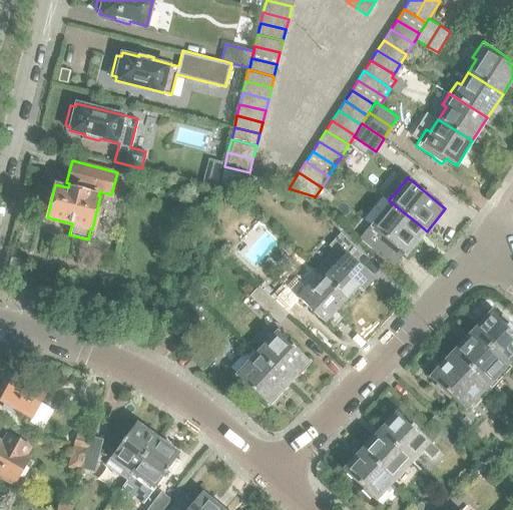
[(405,251),(424,228),(389,200),(370,223),(370,225),(407,256),(408,255),(405,251)]
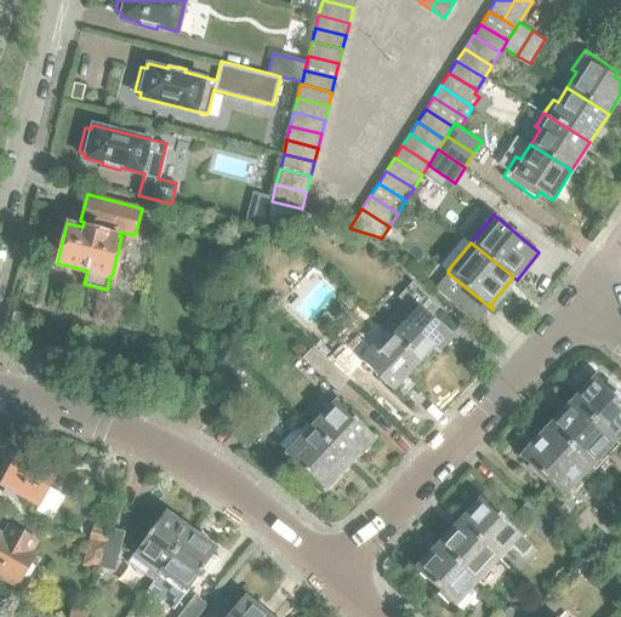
[(391,333),(420,360),(433,346),(438,350),(451,336),(429,315),(438,304),(411,279),(397,295),(412,309),(391,333)]
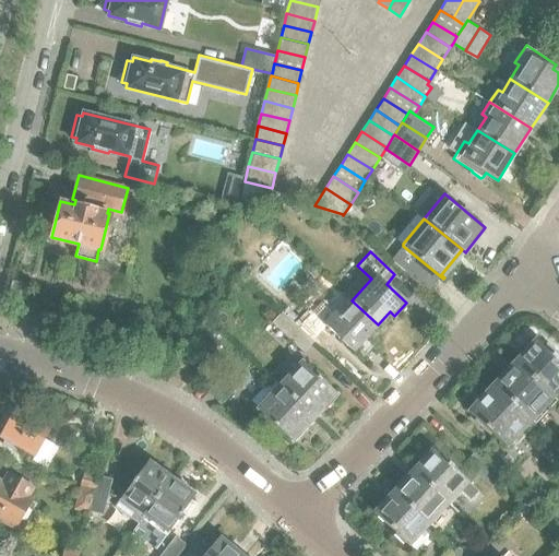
[(378,324),(352,300),(342,291),(331,304),(337,310),(324,323),(354,351),(356,349),(364,355),(373,344),(366,338),(378,324)]
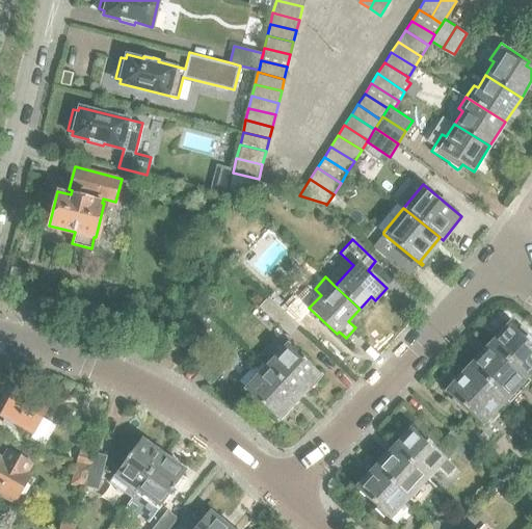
[(268,295),(293,319),(298,314),(273,290),(268,295)]
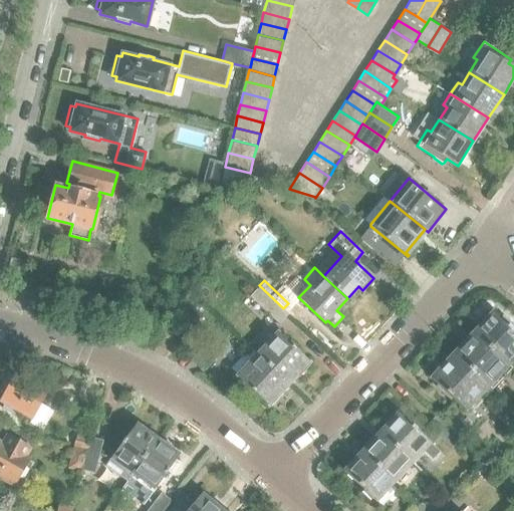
[(289,313),(283,308),(259,285),(250,295),(279,323),(289,313)]
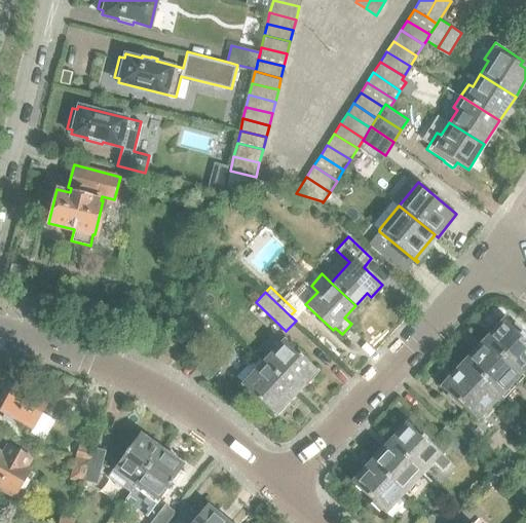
[(485,340),(485,341),(520,373),(525,367),(525,337),(520,332),(504,318),(503,319),(504,320),(498,326),(497,325),(484,339),(485,340)]
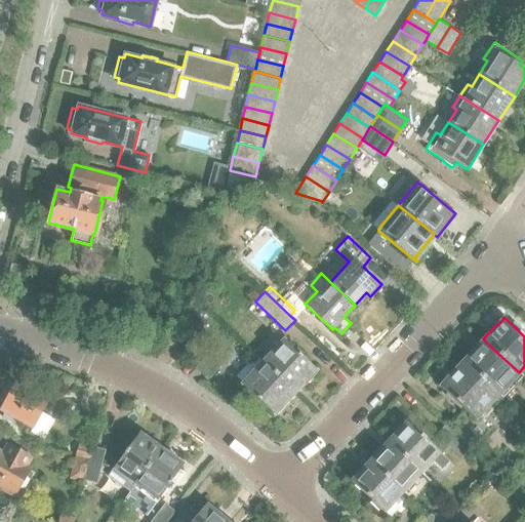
[(194,353),(204,342),(196,333),(185,345),(194,353)]
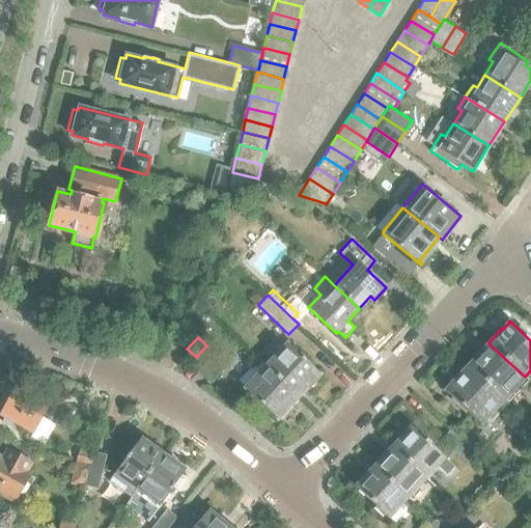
[(267,364),(299,395),(320,373),(287,341),(284,345),(285,346),(278,355),(276,354),(267,364)]
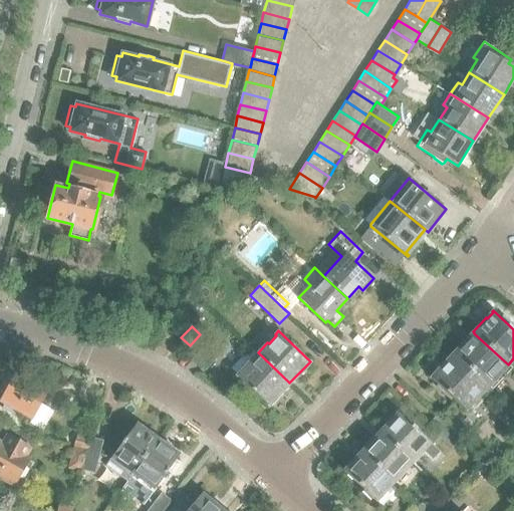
[(455,353),(460,358),(489,386),(499,374),(504,377),(512,368),(474,333),(474,332),(468,339),(467,337),(453,352),(455,353)]
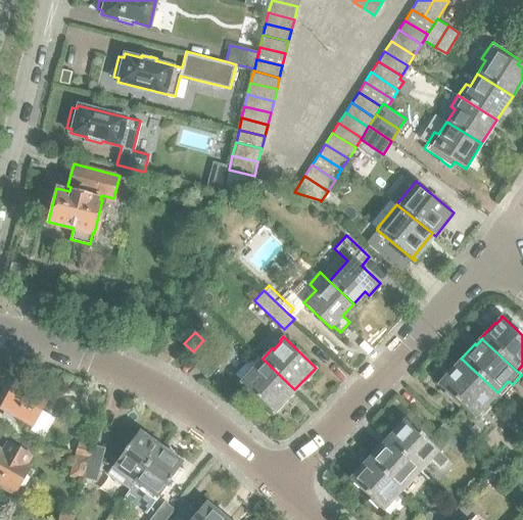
[(273,412),(294,389),(263,359),(254,351),(234,373),(242,380),(240,381),(273,412)]
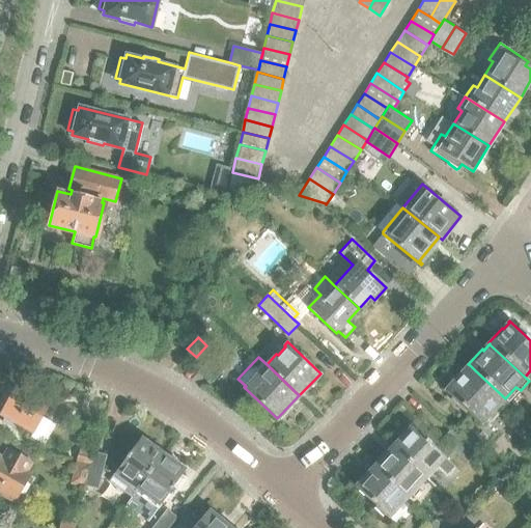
[(509,401),(475,370),(470,365),(464,371),(462,370),(444,389),(458,403),(457,405),(466,413),(467,411),(481,424),(483,421),(484,422),(496,410),(499,413),(509,401)]
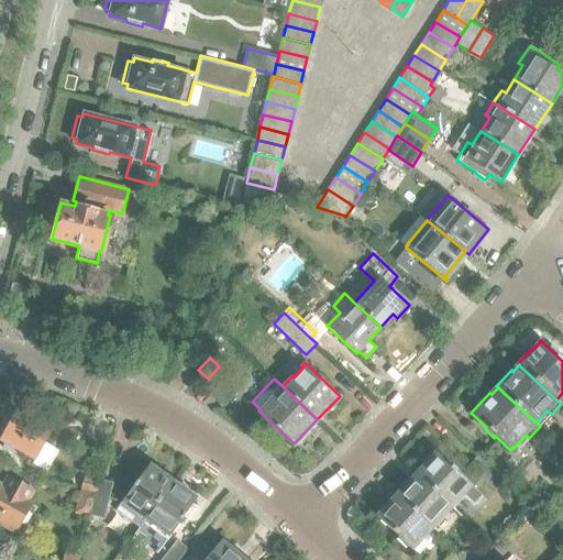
[(45,440),(52,428),(18,408),(1,438),(4,440),(2,445),(12,451),(15,446),(35,458),(45,440)]
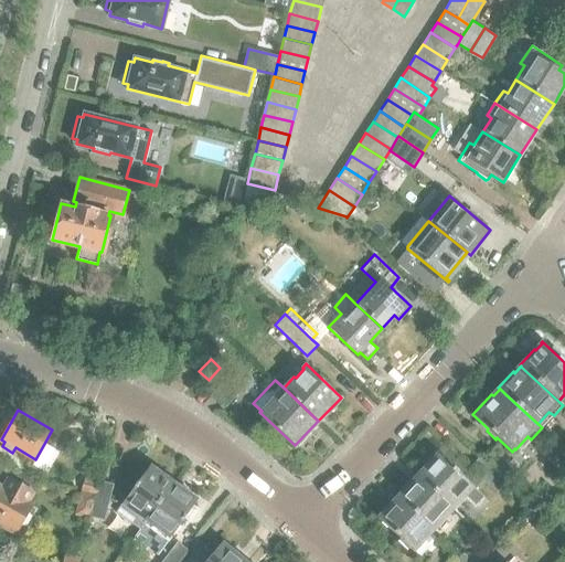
[(417,474),(452,508),(461,516),(478,499),(469,491),(473,486),(437,453),(436,453),(437,454),(432,460),(428,458),(417,470),(419,472),(417,474)]
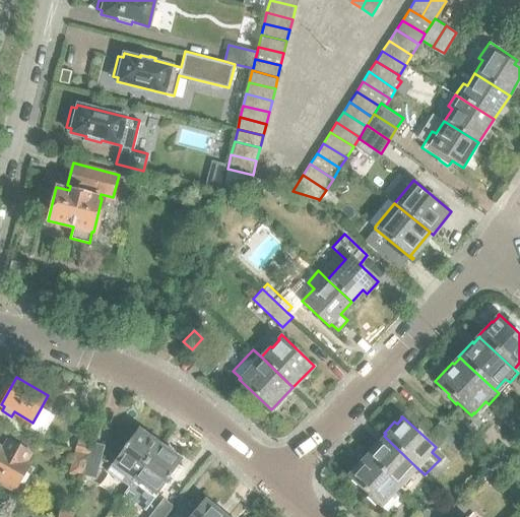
[(134,475),(157,442),(150,437),(150,438),(148,437),(149,436),(138,429),(138,430),(136,428),(113,459),(114,460),(117,456),(128,464),(125,468),(129,471),(134,475)]
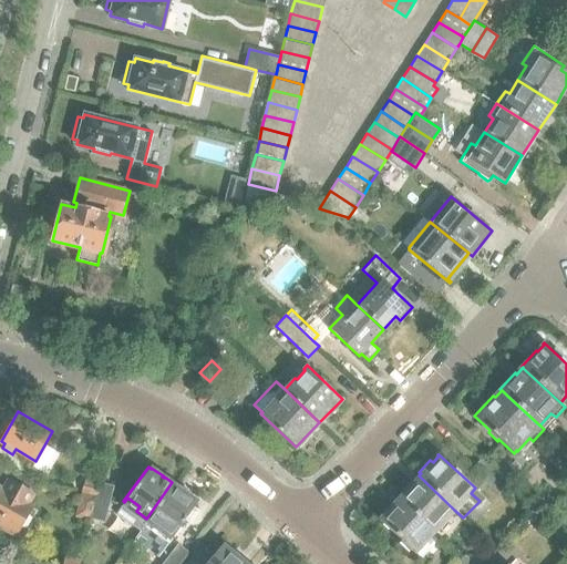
[(454,510),(419,475),(412,482),(410,481),(399,493),(401,494),(400,495),(435,531),(446,519),(450,522),(453,519),(450,514),(454,510)]
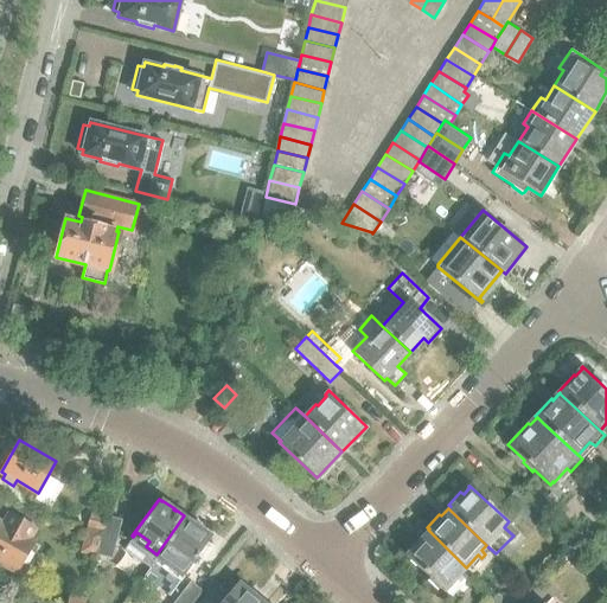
[(34,540),(36,539),(30,537),(36,526),(10,511),(4,521),(0,519),(0,560),(18,571),(19,570),(24,572),(40,544),(34,540)]
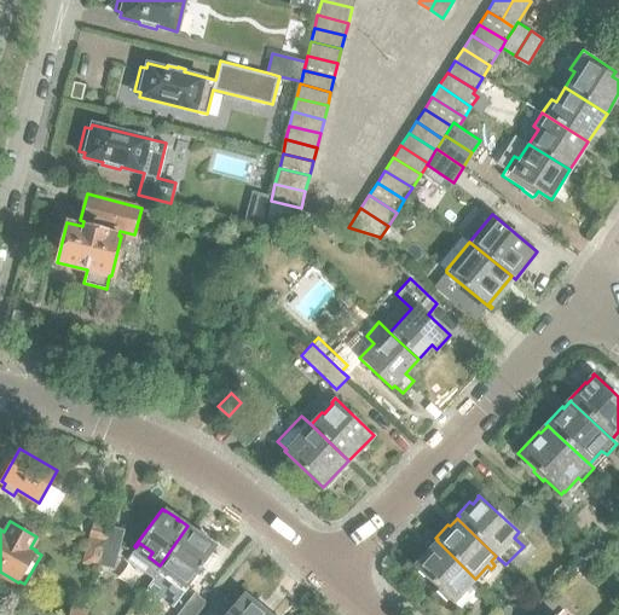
[(113,566),(123,526),(109,522),(98,562),(113,566)]
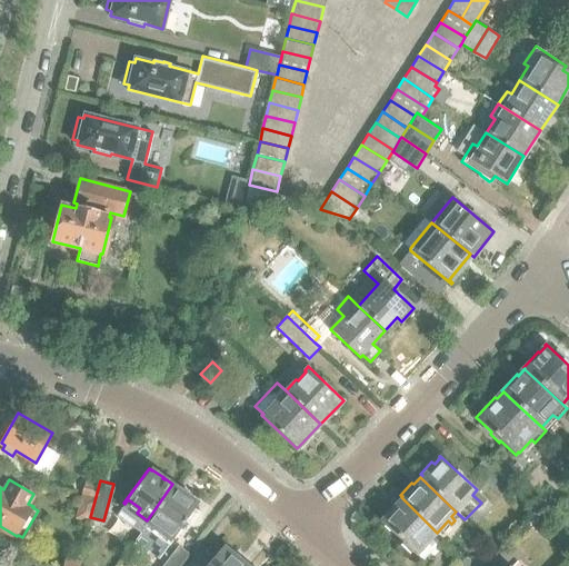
[(95,496),(98,485),(82,482),(80,493),(95,496)]
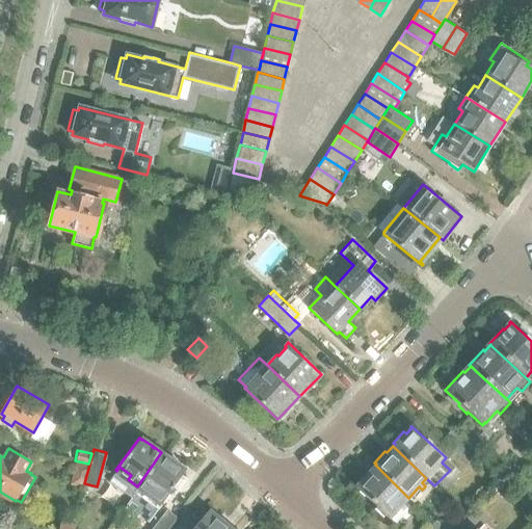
[(161,452),(137,486),(132,492),(127,500),(137,507),(144,497),(158,507),(174,486),(177,488),(184,478),(181,476),(185,471),(183,470),(184,469),(161,452)]
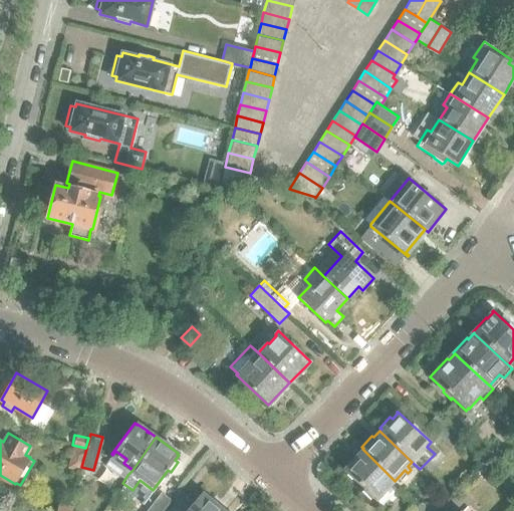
[(395,481),(362,449),(355,456),(354,455),(343,466),(345,467),(343,470),(363,489),(361,490),(370,498),(372,497),(375,500),(386,490),(390,493),(393,489),(390,485),(395,481)]
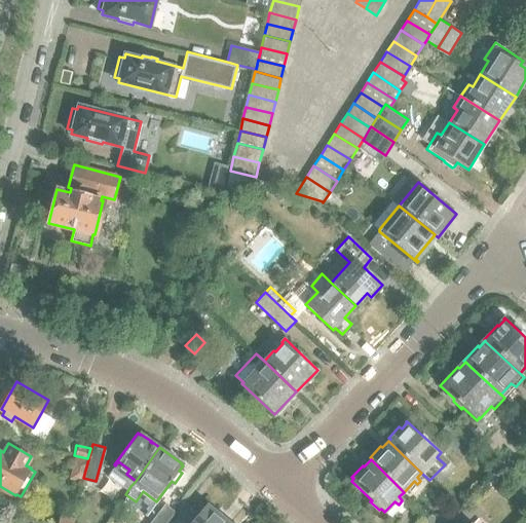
[(520,480),(511,472),(504,480),(514,488),(520,480)]
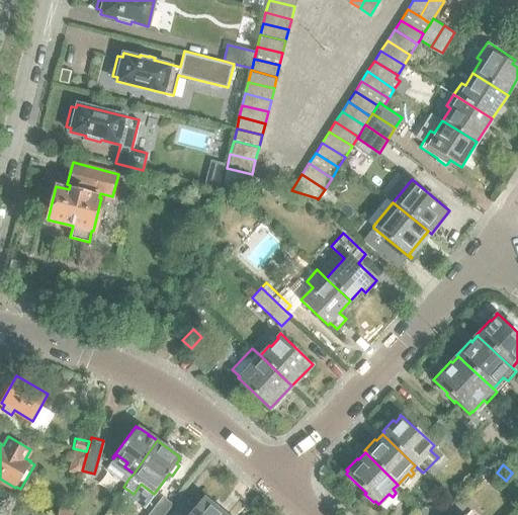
[(163,514),(172,503),(162,495),(146,514),(163,514)]
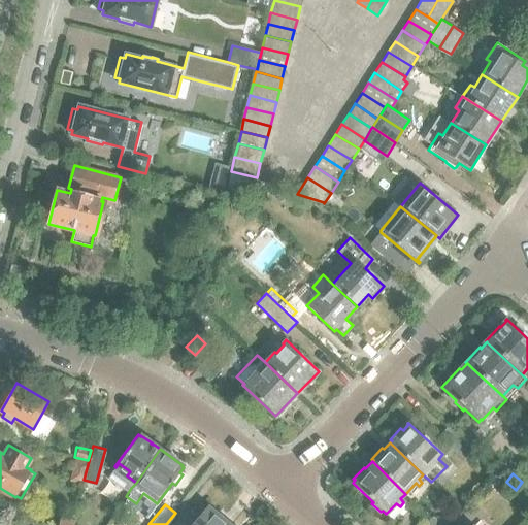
[(229,524),(230,524),(207,505),(190,524),(229,524)]
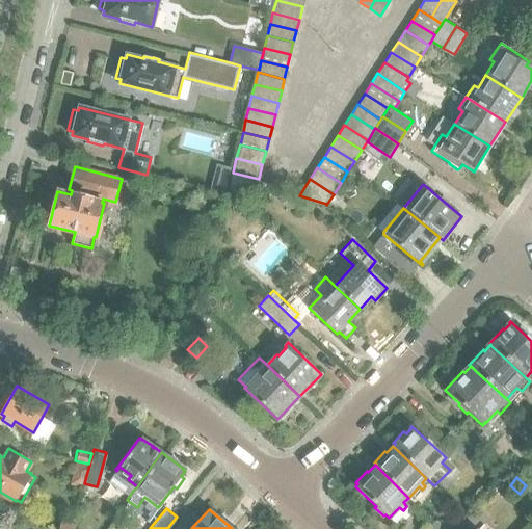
[(429,528),(430,528),(445,528),(436,520),(429,528)]
